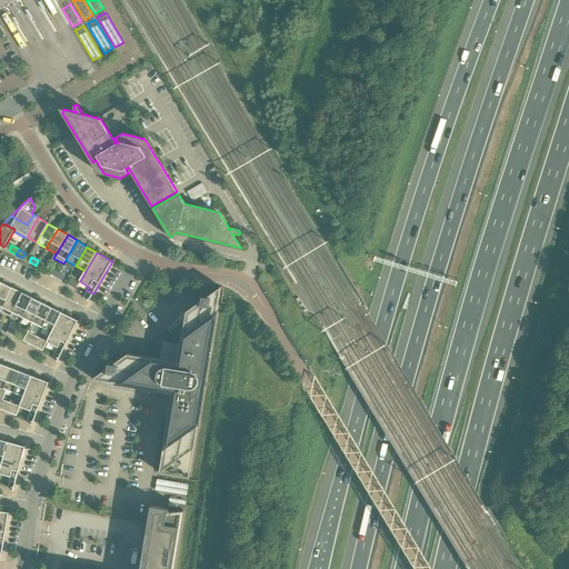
[(38,260),(36,266),(42,270),(46,265),(38,260)]
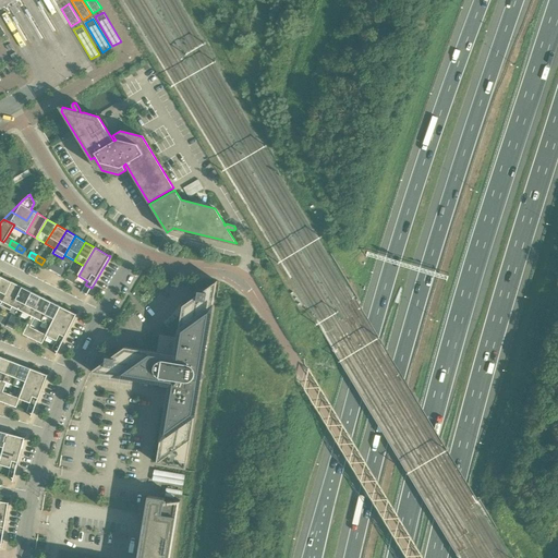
[(47,268),(53,271),(57,267),(50,263),(47,268)]
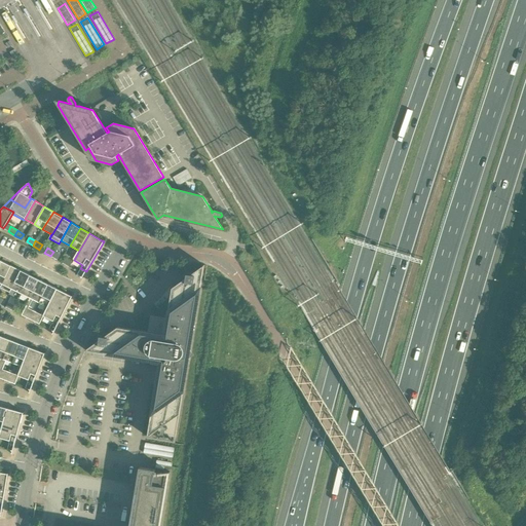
[(53,252),(50,256),(57,260),(60,255),(53,252)]
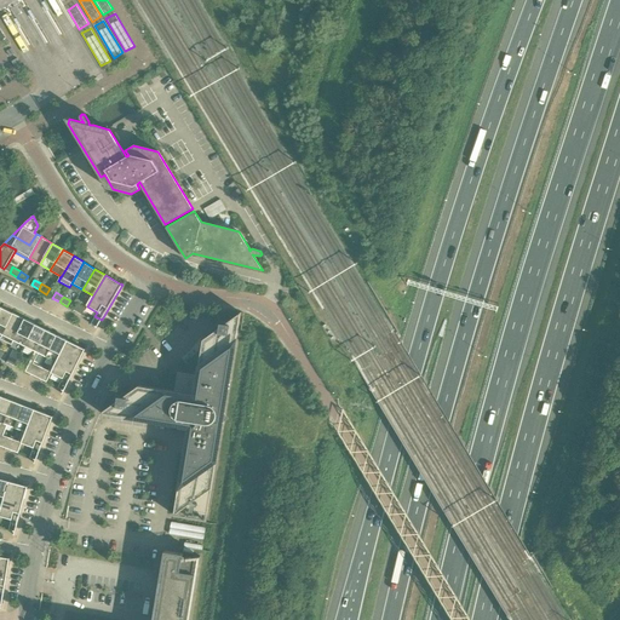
[(74,310),(81,315),(85,309),(76,305),(74,310)]
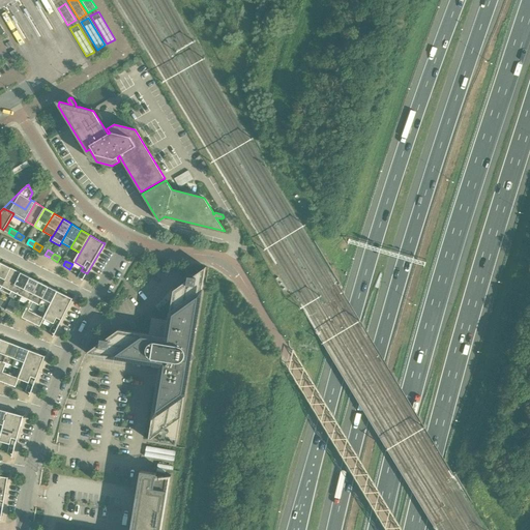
[(0,266),(0,285),(2,286),(11,267),(2,263),(0,266)]
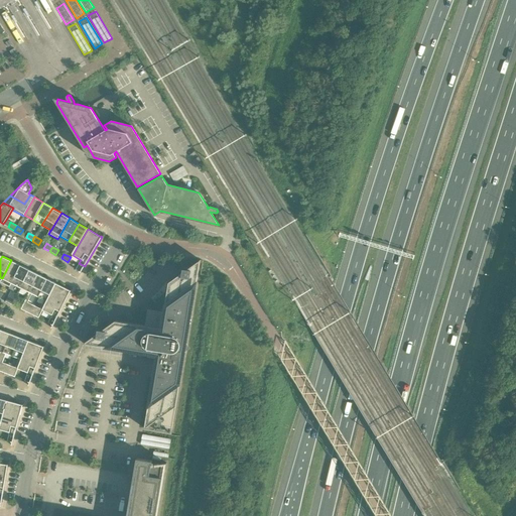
[(0,281),(10,287),(11,283),(20,265),(11,260),(2,278),(0,281)]
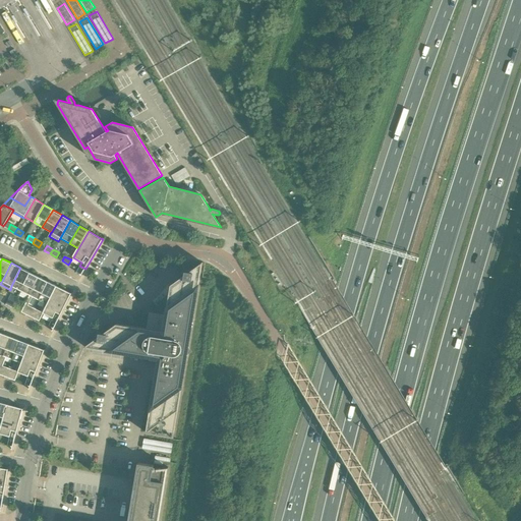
[(84,347),(94,348),(158,359),(146,432),(152,428),(174,431),(187,354),(190,352),(188,348),(203,263),(188,272),(184,271),(183,276),(170,285),(164,322),(163,323),(160,319),(152,325),(155,329),(153,330),(116,324),(103,334),(103,333),(99,333),(98,337),(84,347)]
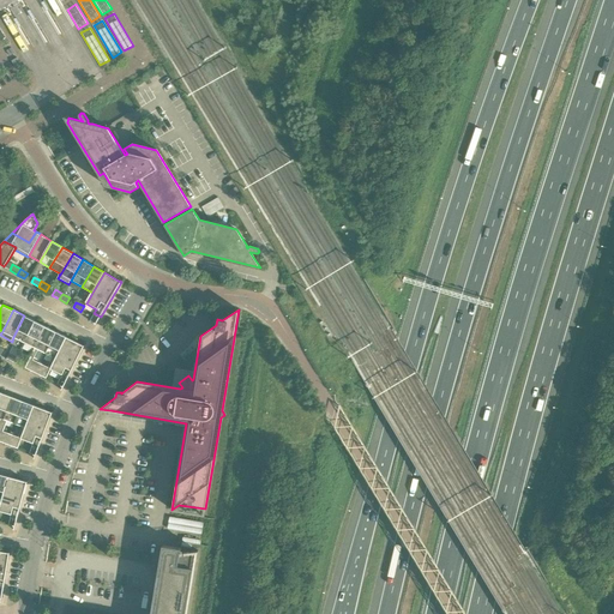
[(94,313),(91,318),(90,320),(95,324),(96,325),(101,317),(94,313)]
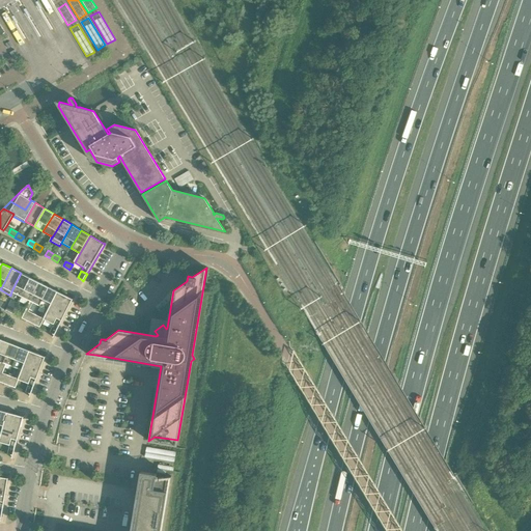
[(11,291),(21,296),(30,277),(21,273),(11,291)]
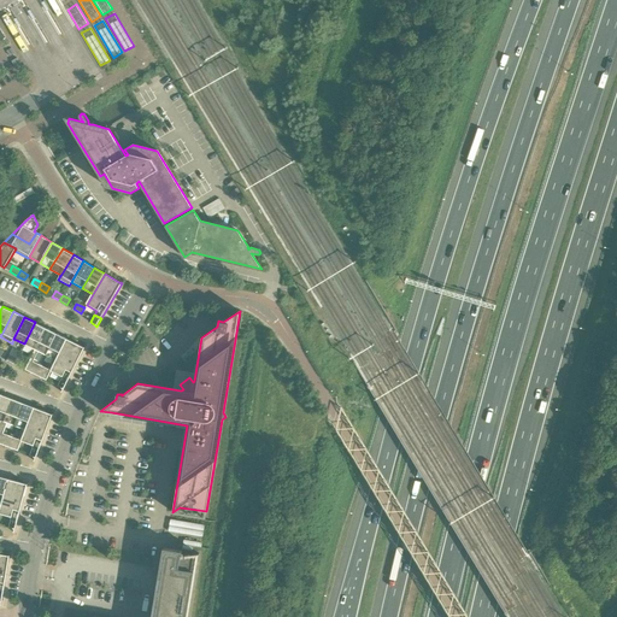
[(24,344),(35,350),(46,328),(35,322),(24,344)]
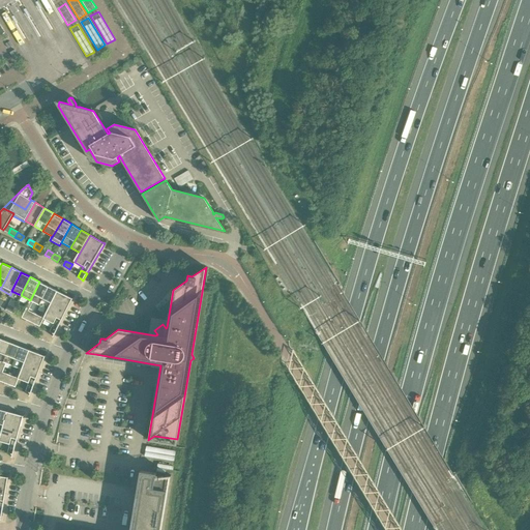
[(22,318),(30,322),(49,286),(39,282),(30,300),(22,318)]
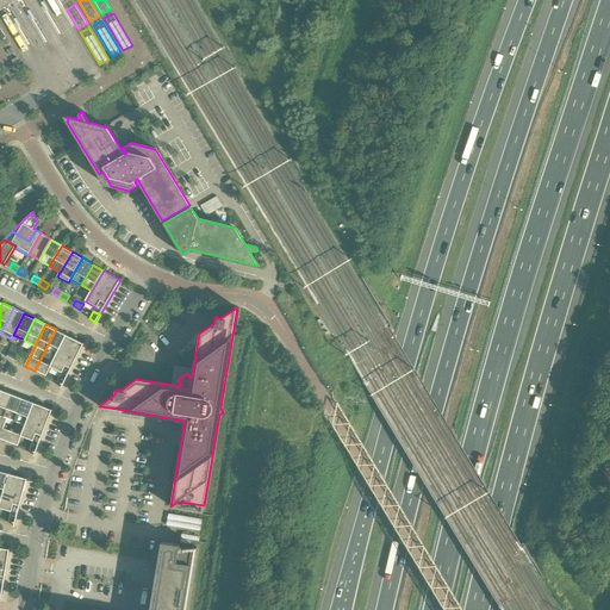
[(45,377),(51,366),(67,335),(56,329),(35,371),(45,377)]
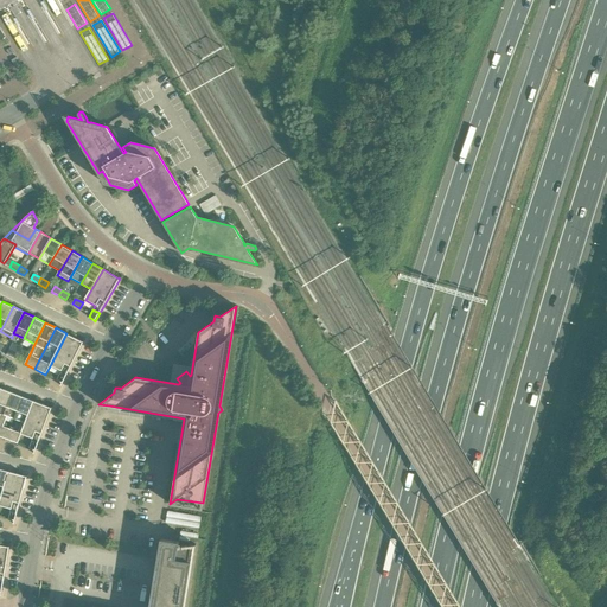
[(66,333),(51,364),(62,370),(56,379),(63,383),(83,342),(66,333)]
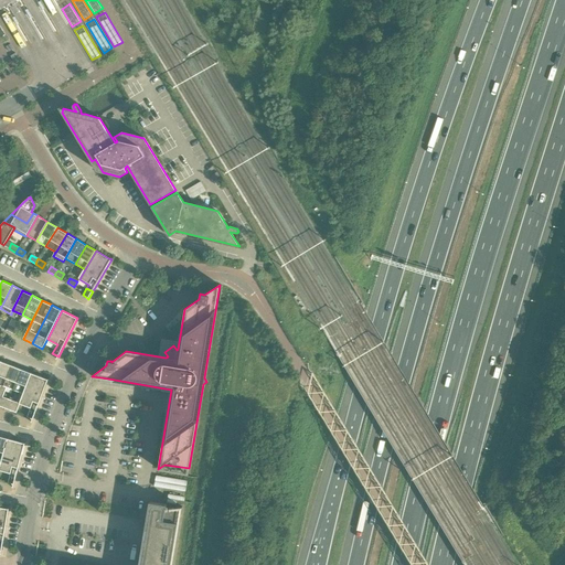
[(0,393),(11,365),(8,364),(1,361),(0,362),(0,384),(1,385),(0,385),(0,393)]
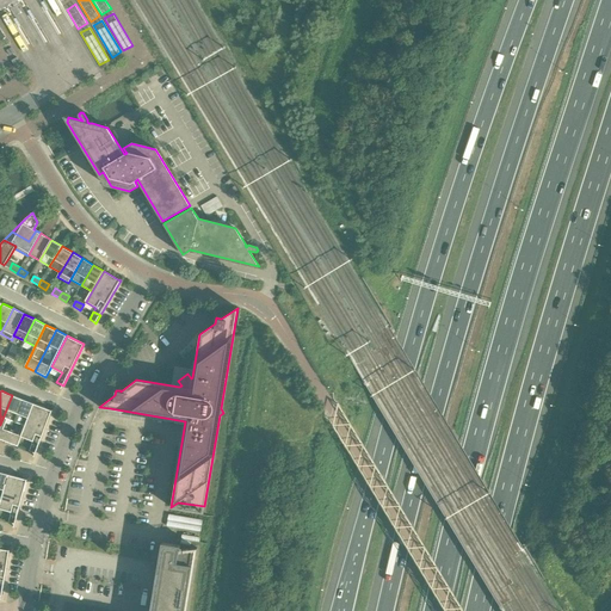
[(0,425),(0,439),(6,442),(23,399),(12,395),(0,425)]
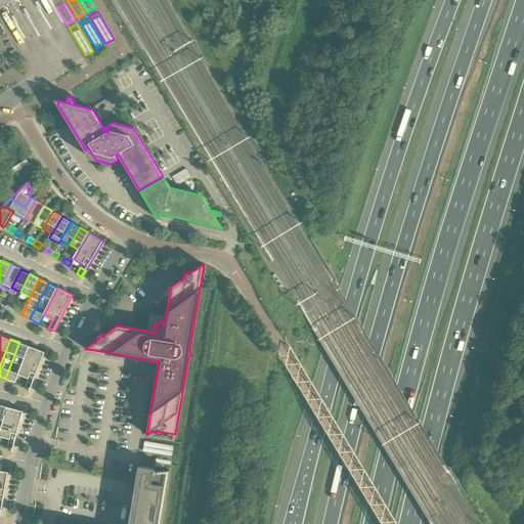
[(15,383),(18,374),(30,346),(19,342),(5,379),(15,383)]
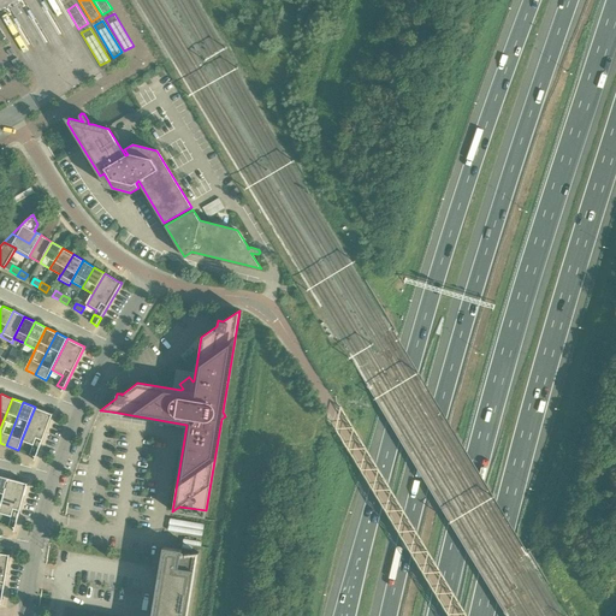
[(35,407),(22,439),(34,444),(29,455),(36,457),(53,414),(52,413),(52,414),(35,407)]
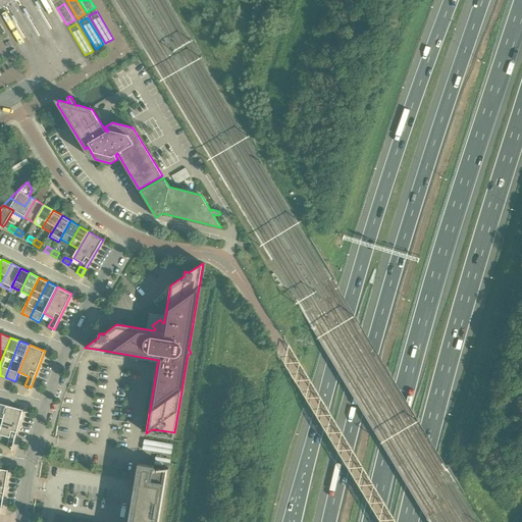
[(7,405),(0,431),(0,433),(9,436),(7,446),(13,448),(23,409),(22,409),(7,405)]
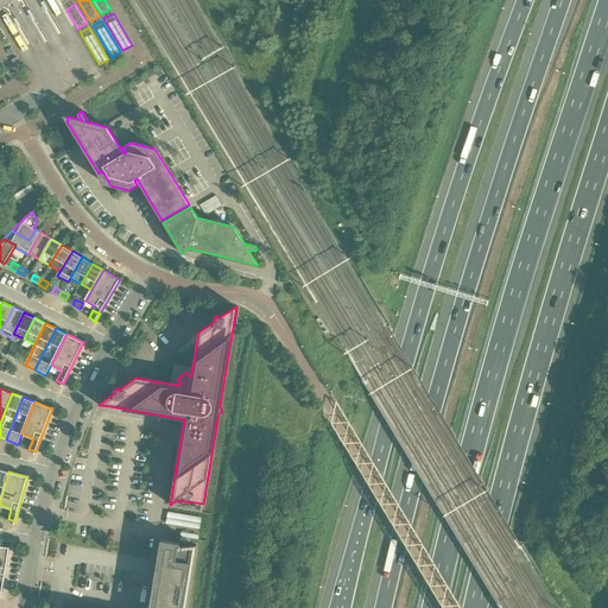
[(168,523),(200,527),(201,518),(169,513),(168,523)]
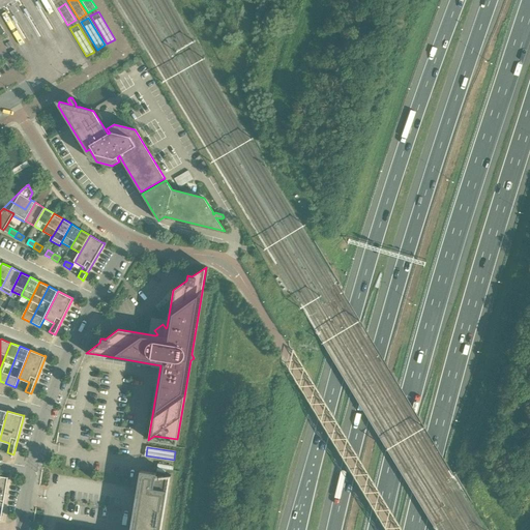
[(162,529),(171,475),(156,476),(156,473),(140,470),(129,529),(162,529)]
